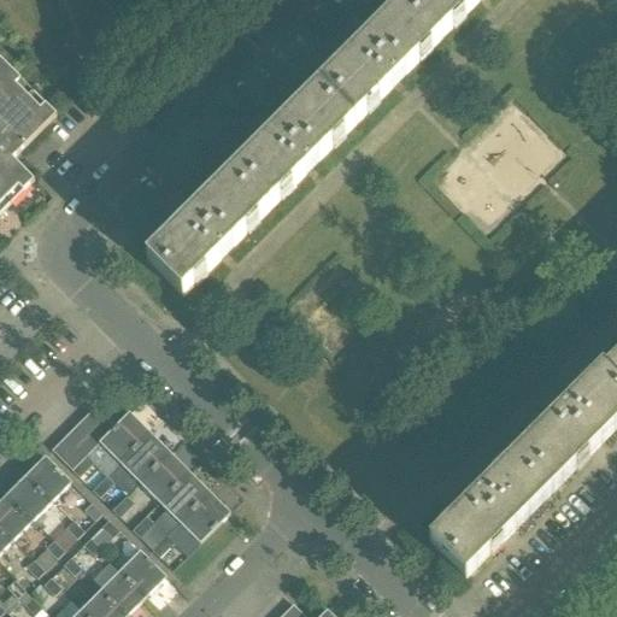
[(407,0),(369,40),(363,34),(350,47),(356,53),(283,125),(282,127),(276,121),(263,134),(269,140),(197,212),(191,206),(177,219),(183,225),(147,262),(147,263),(146,263),(182,299),(183,299),(227,256),(482,0),(407,0)]
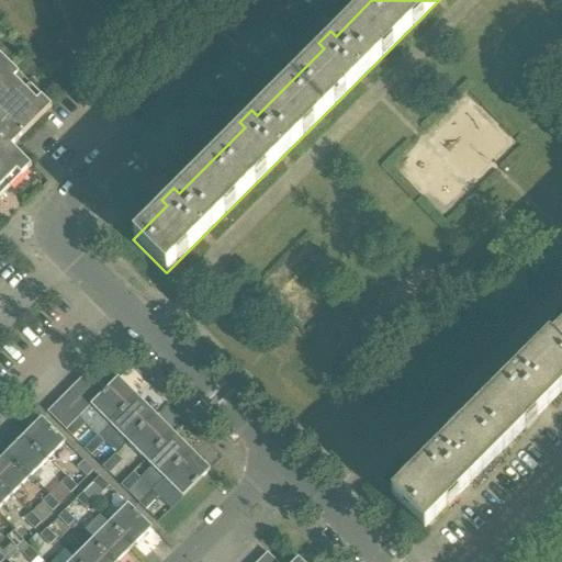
[(0,188),(26,163),(11,147),(52,108),(41,98),(36,102),(13,79),(19,75),(0,57),(0,56),(0,188)]
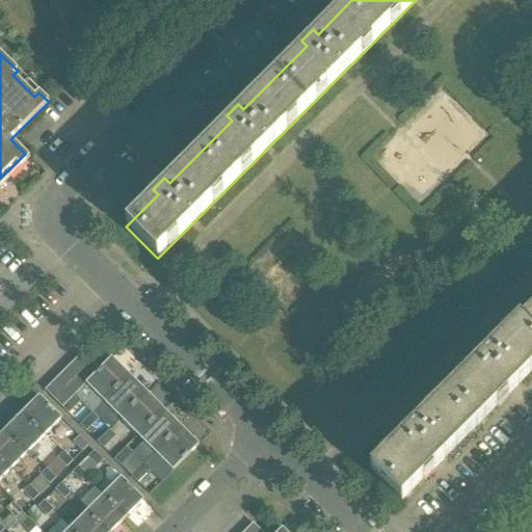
[(531,313),(522,323),(520,321),(519,321),(370,470),(401,502),(402,501),(531,371),(531,313)]
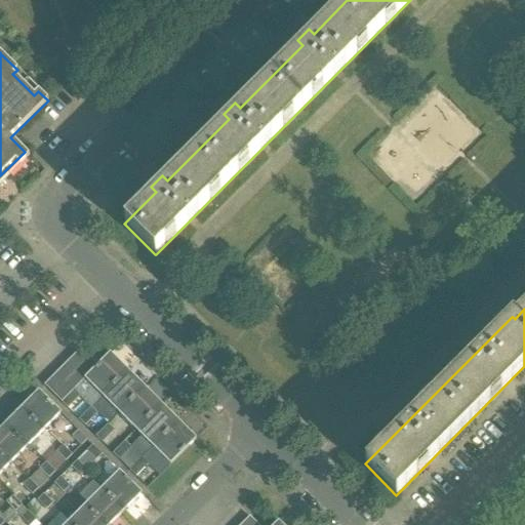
[(88,375),(97,367),(80,350),(72,359),(88,375)]
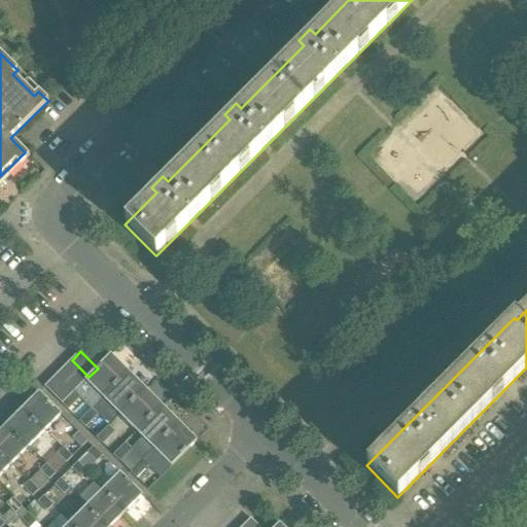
[(91,387),(102,398),(128,373),(110,355),(98,369),(89,377),(84,381),(91,387)]
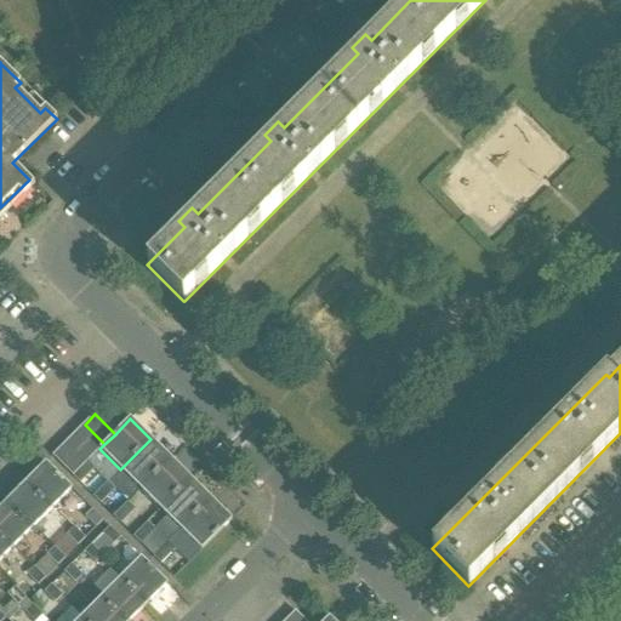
[(85,425),(74,436),(93,455),(100,449),(104,444),(85,425)]
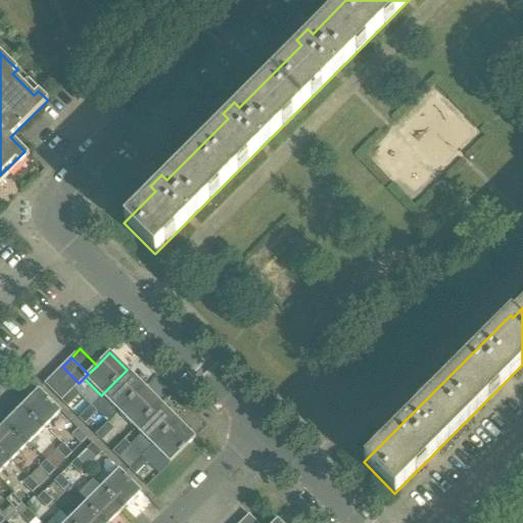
[(62,367),(53,375),(69,392),(73,389),(79,383),(62,367)]
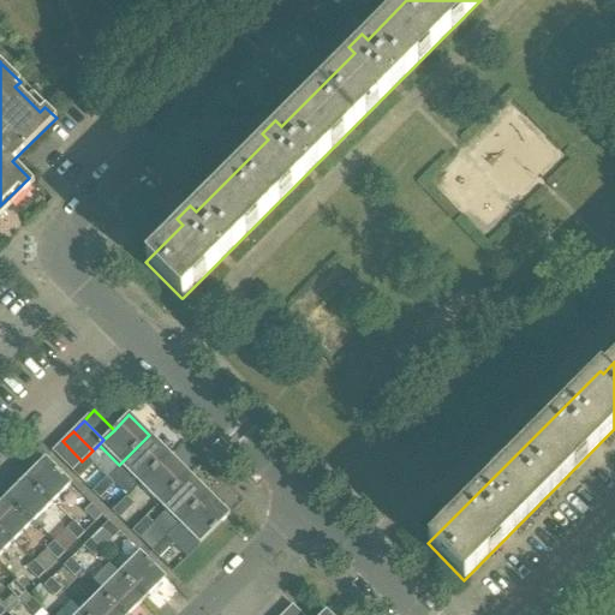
[(119,465),(139,485),(169,455),(149,435),(119,465)]
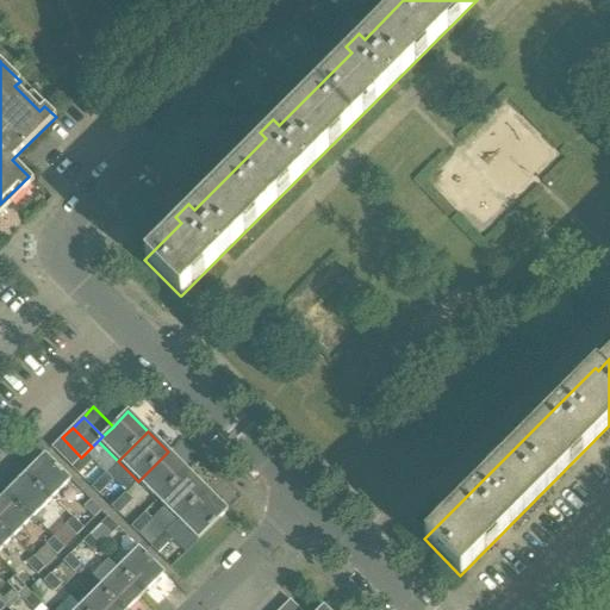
[(51,448),(72,468),(81,458),(62,437),(51,448)]
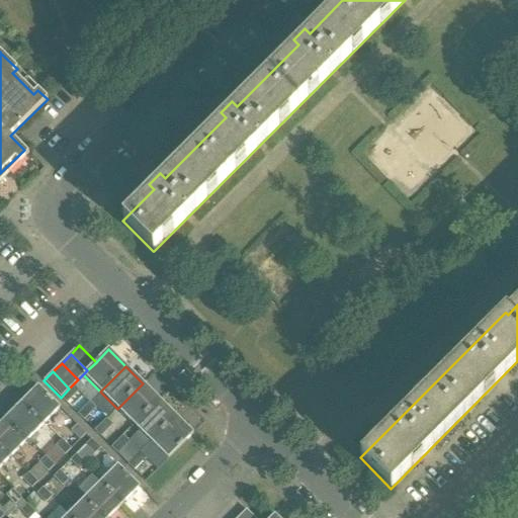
[(117,409),(134,425),(159,400),(143,383),(117,409)]
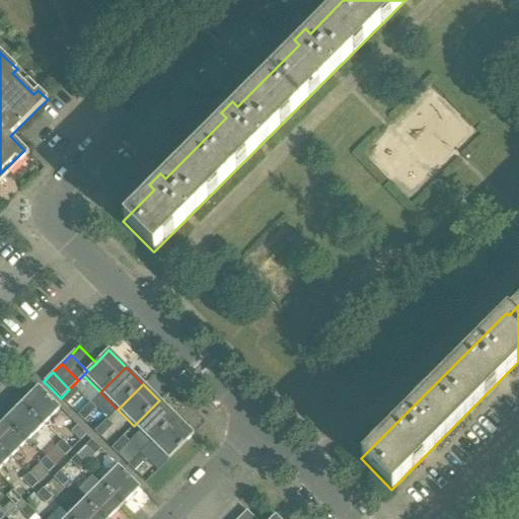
[(72,386),(69,389),(61,398),(67,404),(79,392),(72,386)]
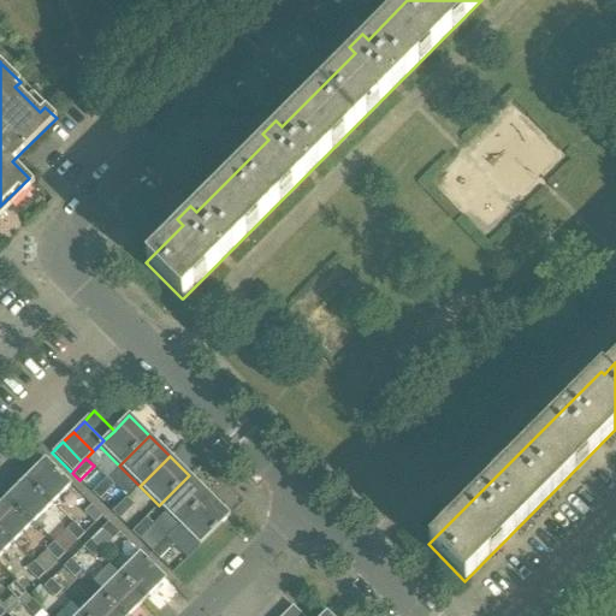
[(46,460),(28,478),(53,503),(71,485),(46,460)]
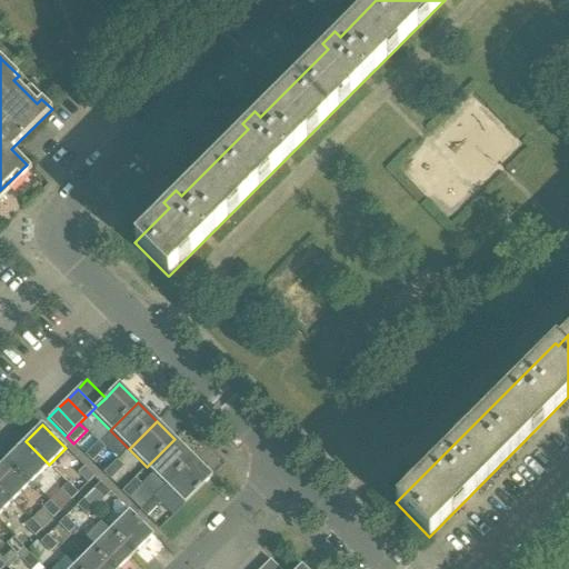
[(147,467),(166,486),(193,458),(175,439),(147,467)]
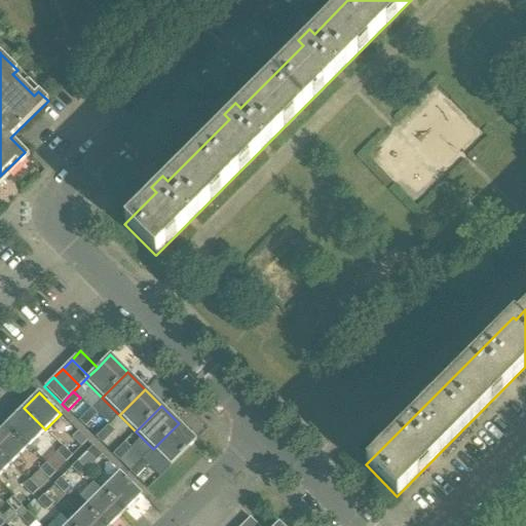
[(24,408),(6,425),(28,447),(45,429),(24,408)]
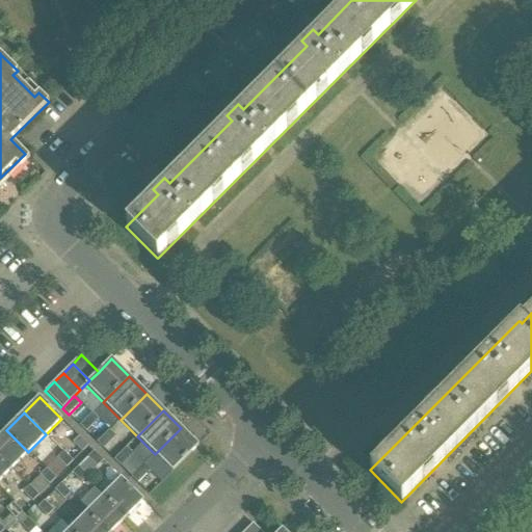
[(80,426),(86,432),(95,423),(88,417),(80,426)]
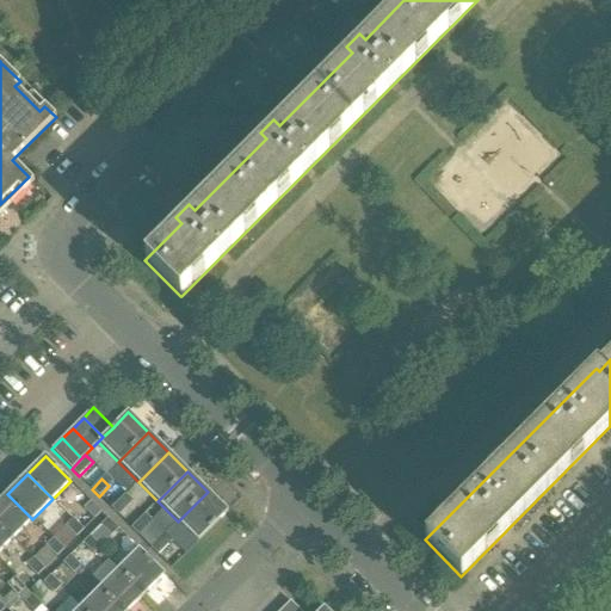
[(208,492),(178,522),(198,542),(228,512),(208,492)]
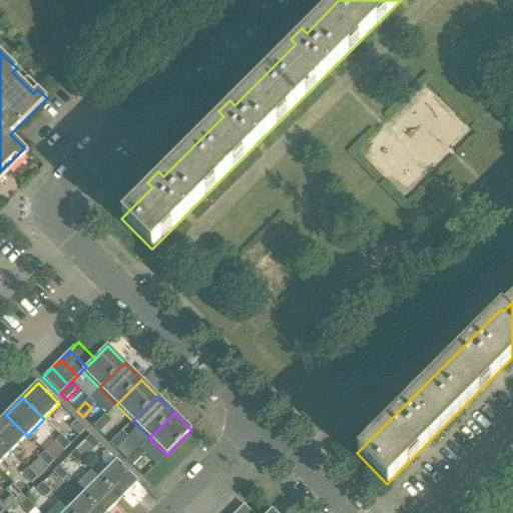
[(6,415),(0,420),(0,440),(11,452),(27,436),(6,415)]
